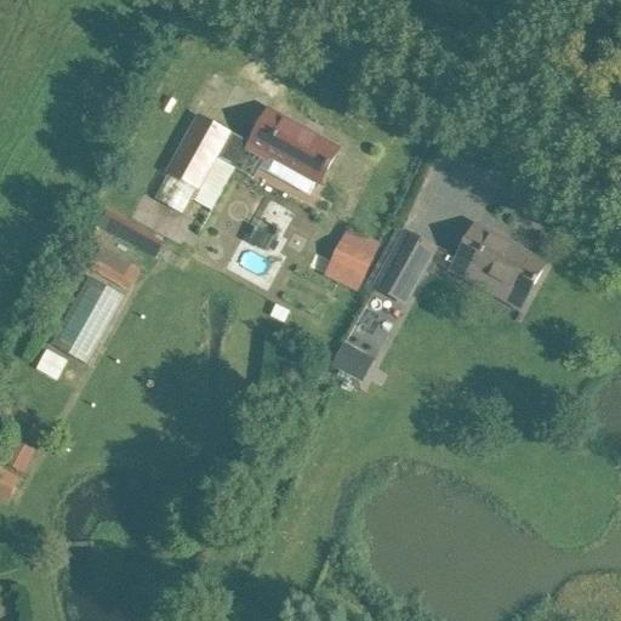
[(271,110),(249,151),(266,160),(268,155),(320,184),(340,149),(271,110)]
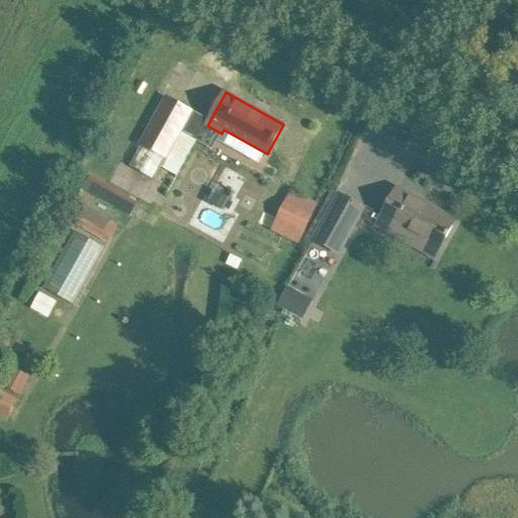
[(142,146),(164,159),(165,159),(191,111),(170,99),(166,98),(140,145),(142,146)]
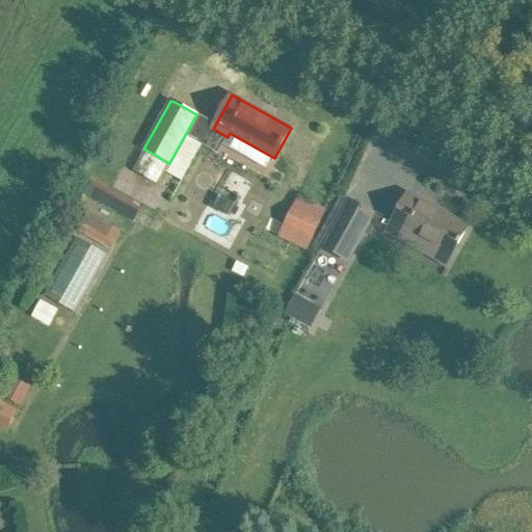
[(219,190),(212,206),(228,212),(234,196),(219,190)]
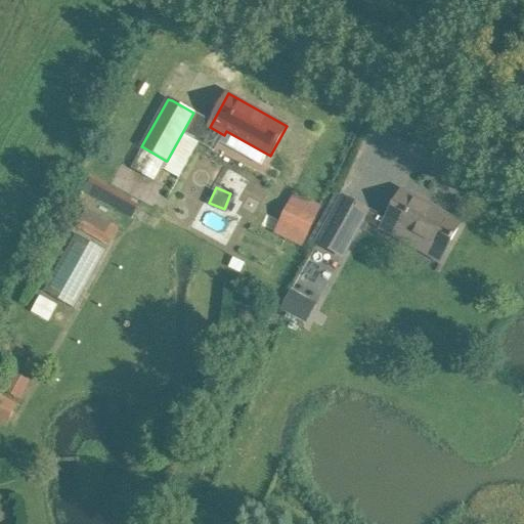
[(402,190),(384,224),(399,232),(401,228),(444,253),(461,223),(402,190)]
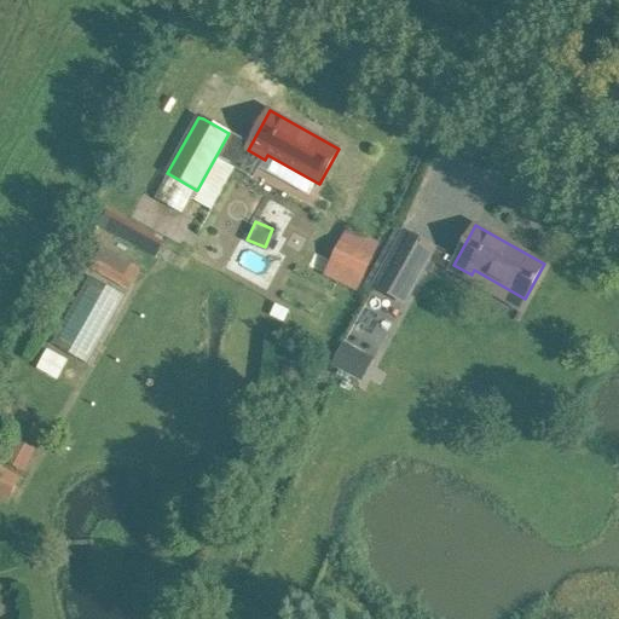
[(330,260),(323,275),(354,290),(362,275),(377,243),(346,229),(330,260)]
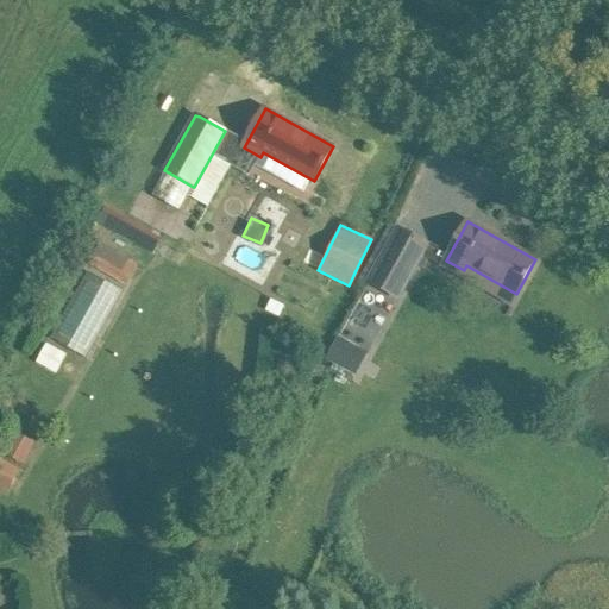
[(369,282),(397,299),(428,245),(399,228),(369,282)]
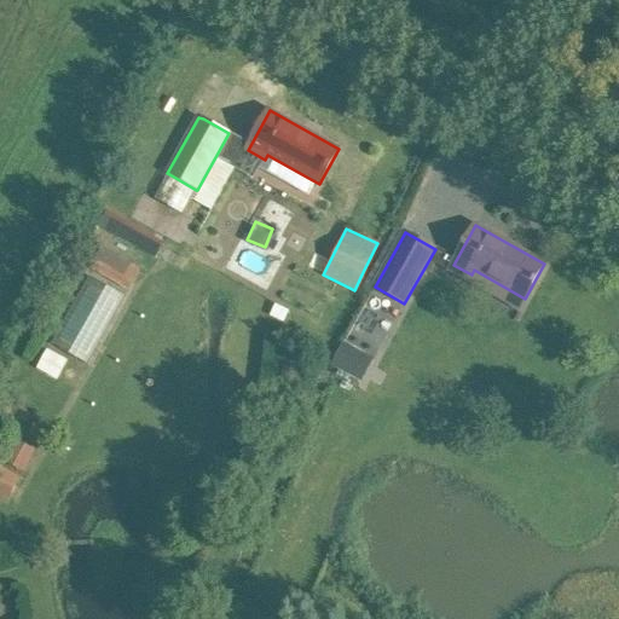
[(102,247),(94,259),(133,281),(140,268),(102,247)]
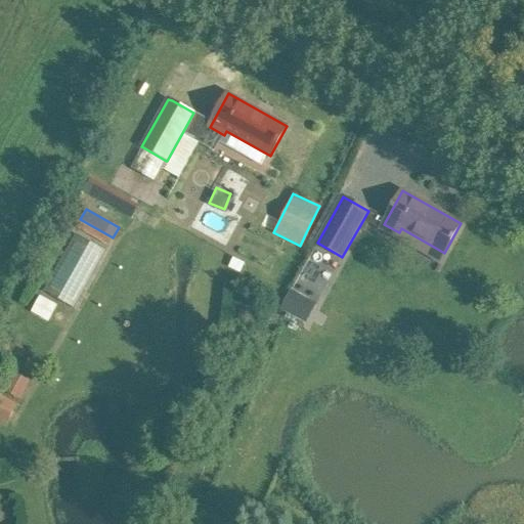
[(75,235),(44,294),(71,307),(73,308),(103,250),(101,249),(75,235)]
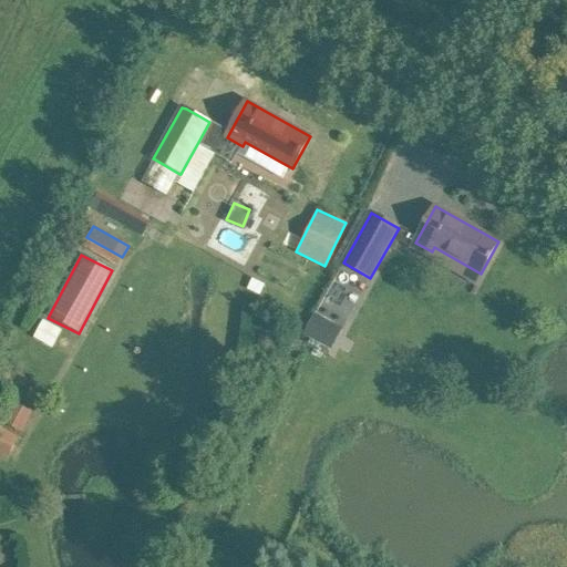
[(253,279),(247,290),(260,296),(265,286),(253,279)]
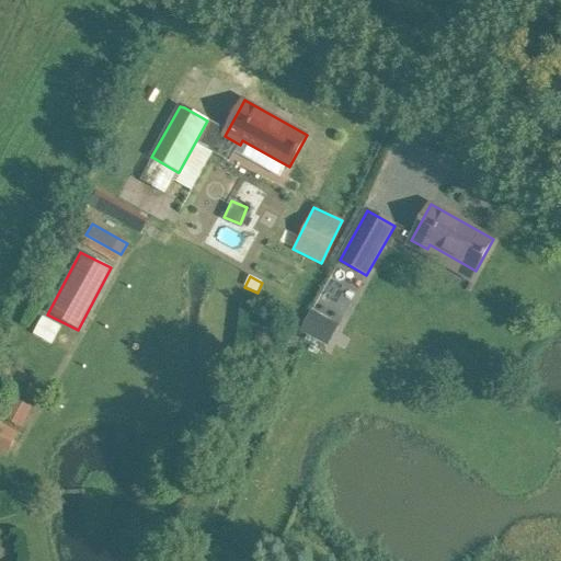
[(312,310),(300,331),(328,346),(340,325),(312,310)]
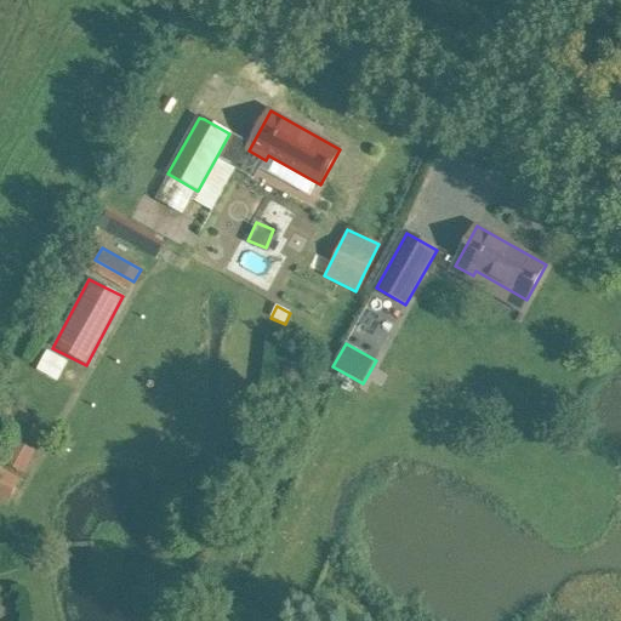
[(49,352),(38,371),(53,379),(64,360),(49,352)]
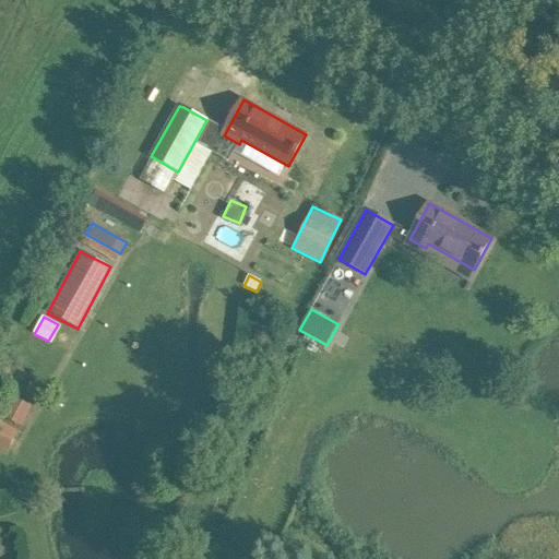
[(7,419),(21,427),(31,409),(15,402),(7,419)]
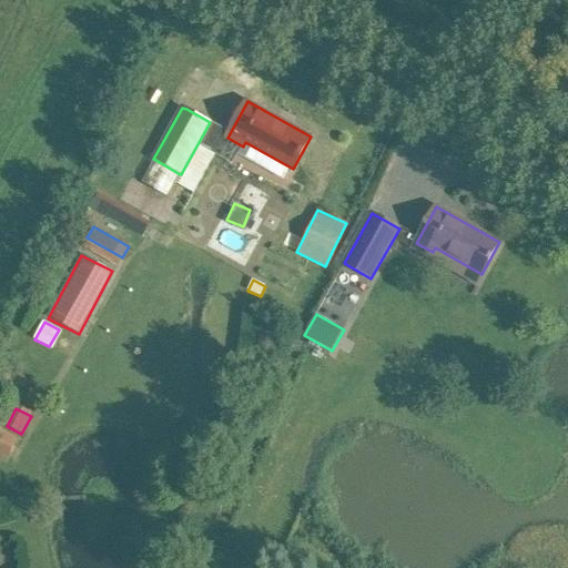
[(0,456),(7,460),(19,438),(0,428),(0,456)]
